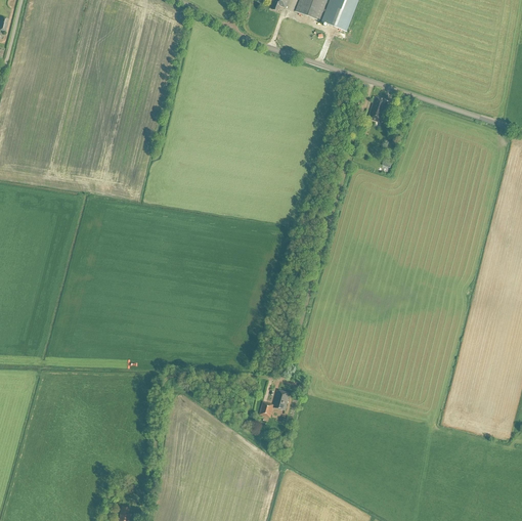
[(271,0),(269,6),(275,9),(277,3),(284,6),(286,0),(271,0)]
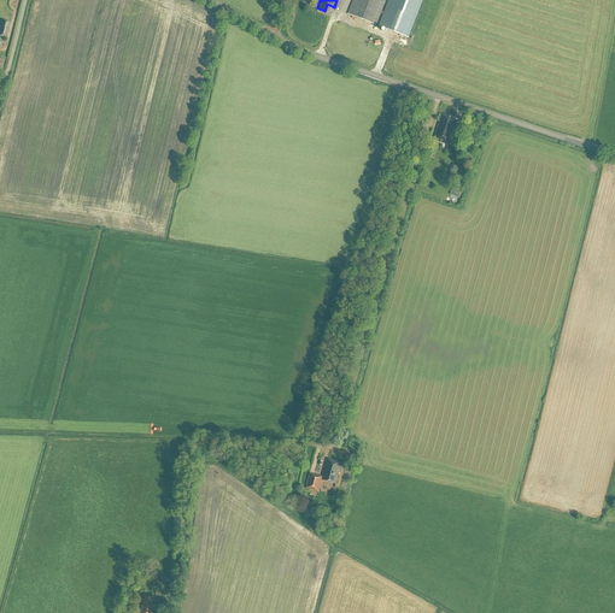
[(350,0),(345,11),(373,22),(381,0),(386,0),(378,23),(405,34),(419,0),(350,0)]
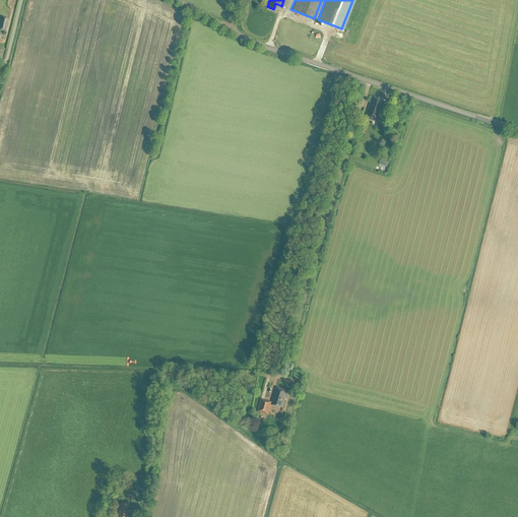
[(370,93),(363,115),(376,119),(383,98),(370,93)]
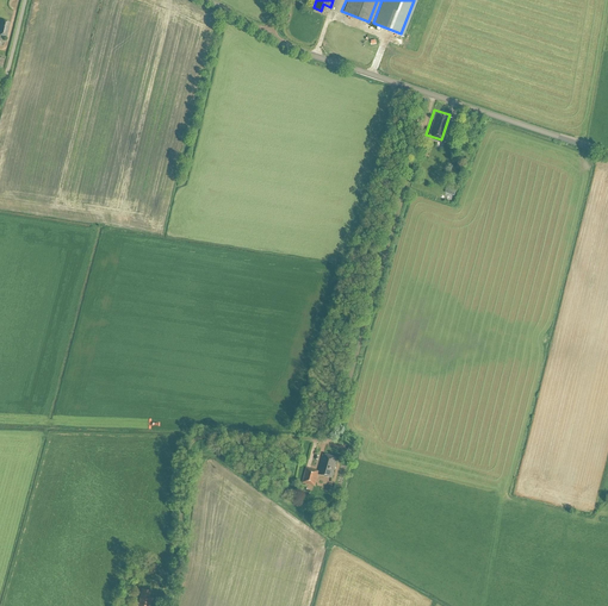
[(335,455),(321,451),(316,468),(304,464),(299,480),(312,482),(316,472),(329,475),(335,455)]
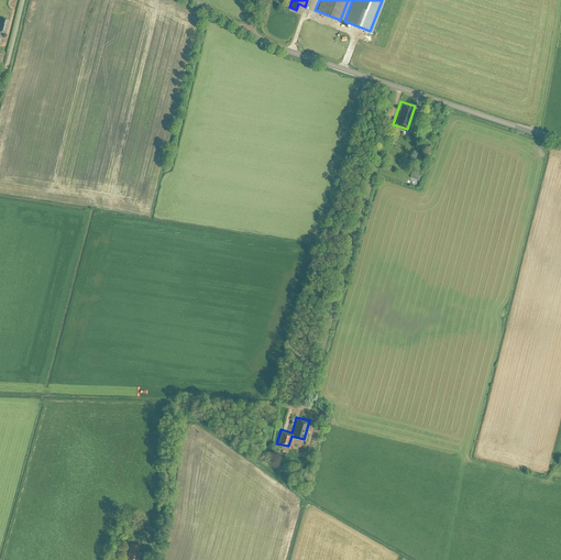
[(130,541),(124,559),(136,559),(140,550),(135,549),(138,544),(130,541)]
